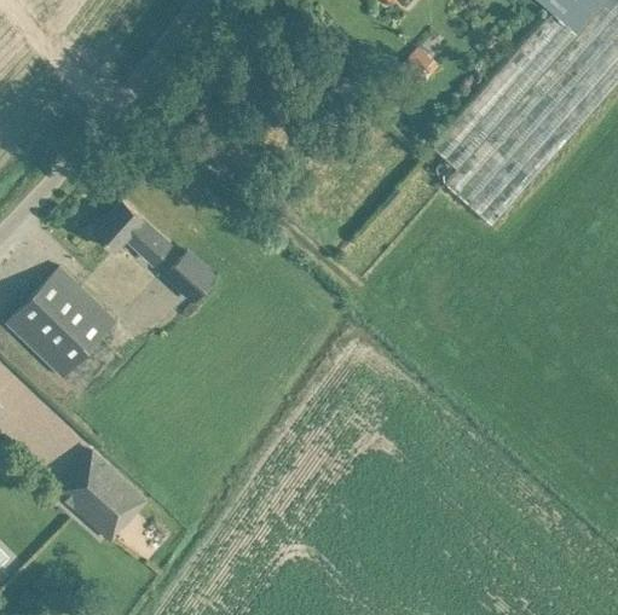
[(457,169),(445,185),(492,226),(617,83),(617,0),(607,0),(578,35),(566,24),(552,15),(433,148),(457,169)]
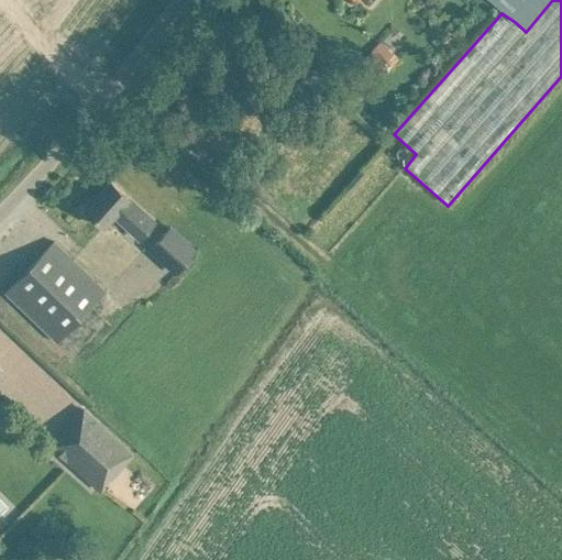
[(487,0),(502,13),(515,22),(526,32),(552,0),(487,0)]
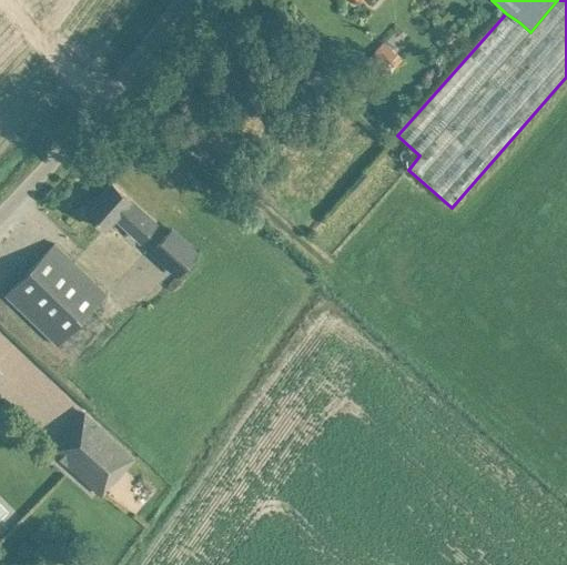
[(384,44),(367,64),(386,80),(402,60),(384,44)]
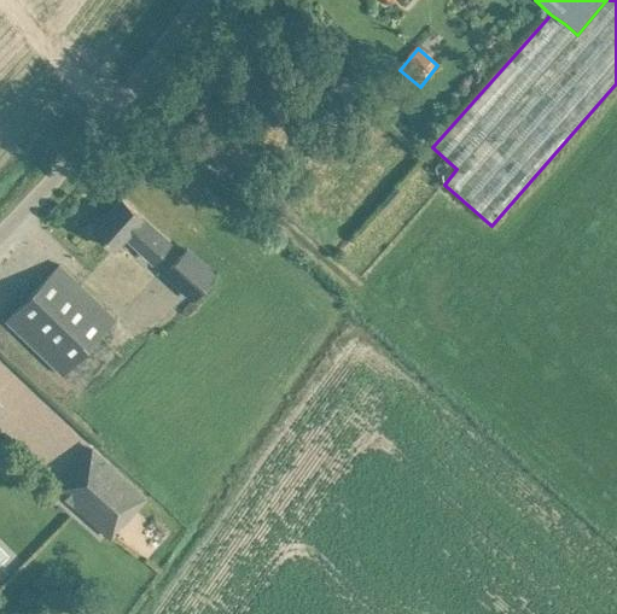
[(338,83),(332,91),(350,107),(358,100),(338,83)]
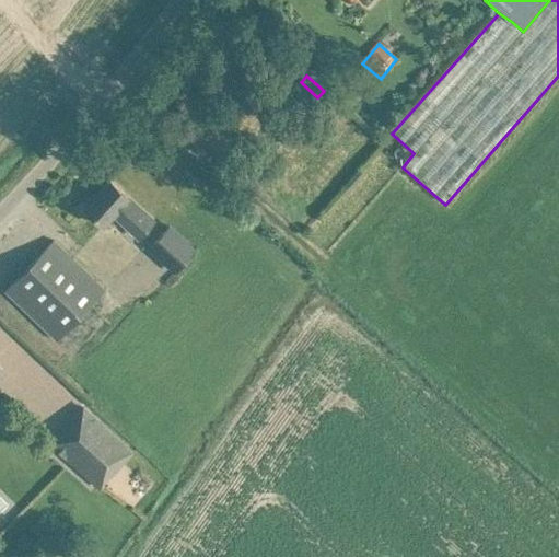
[(111,183),(85,211),(101,225),(109,216),(138,241),(154,222),(111,183)]
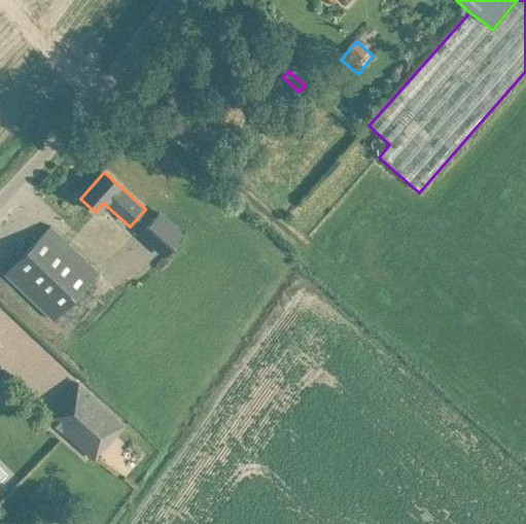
[(164,258),(185,235),(161,212),(139,236),(164,258)]
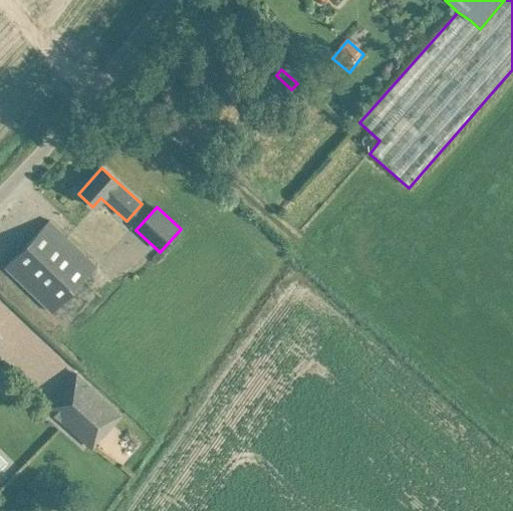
[(97,267),(65,237),(50,223),(6,269),(52,314),(97,267)]
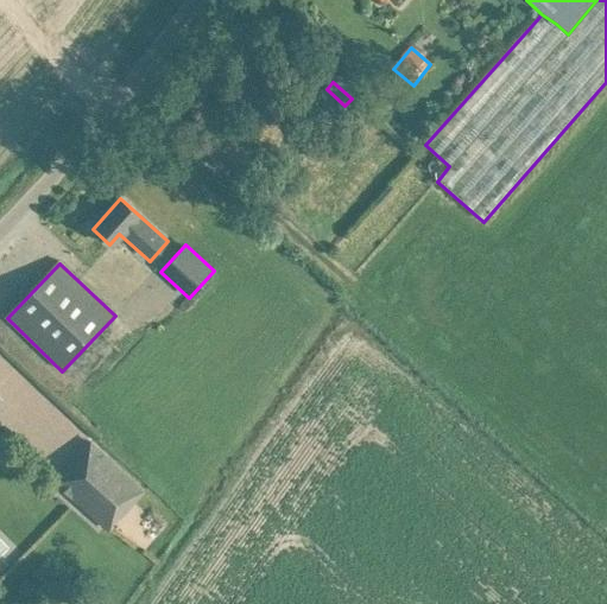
[(92,444),(68,470),(75,477),(62,488),(109,531),(144,491),(92,444)]
